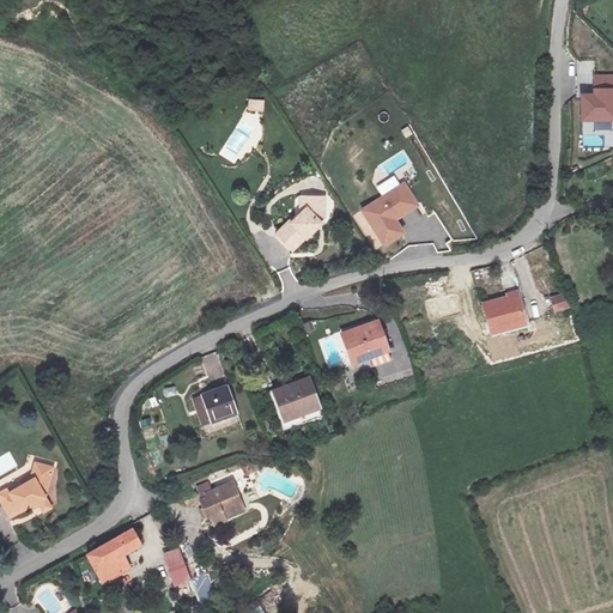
[(612,74),(593,76),(593,95),(580,95),(581,149),(604,147),(604,137),(612,135),(612,74)]
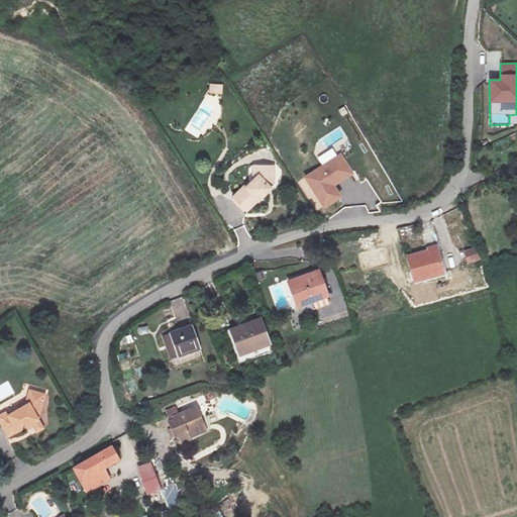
[(209,84),(209,94),(222,95),(223,85),(209,84)]
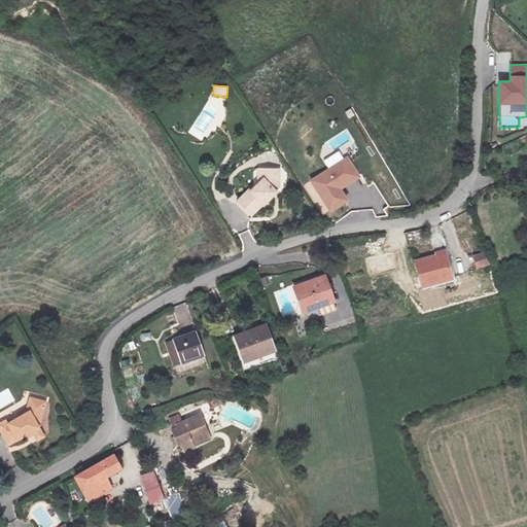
[(322,162),(327,170),(303,184),(315,206),(321,202),(329,214),(349,203),(341,189),(359,178),(343,149),(322,162)]
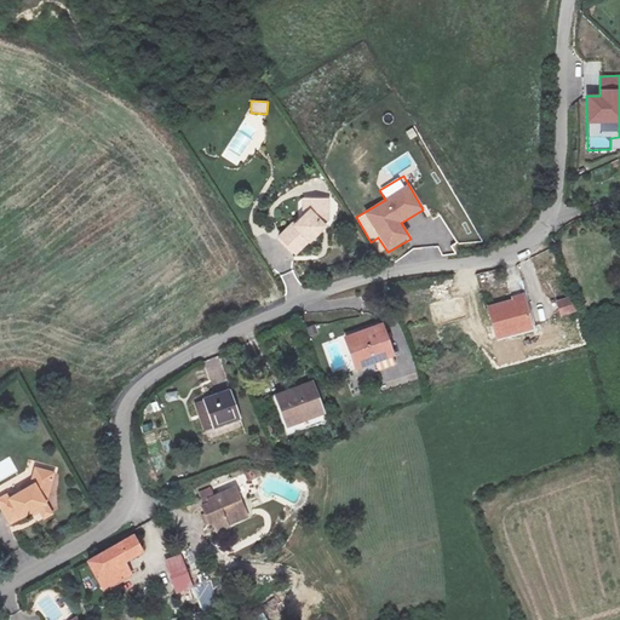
[(300,229),(288,240),(303,257),(326,237),(323,235),(337,224),(336,206),(319,205),(320,216),(303,230),(300,229)]
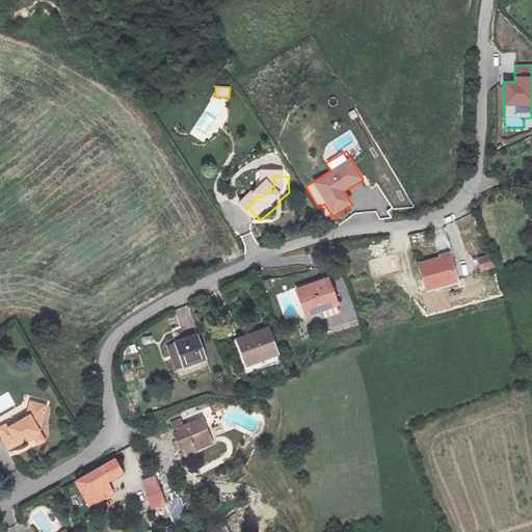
[(491,256),(477,258),(479,269),(494,267),(491,256)]
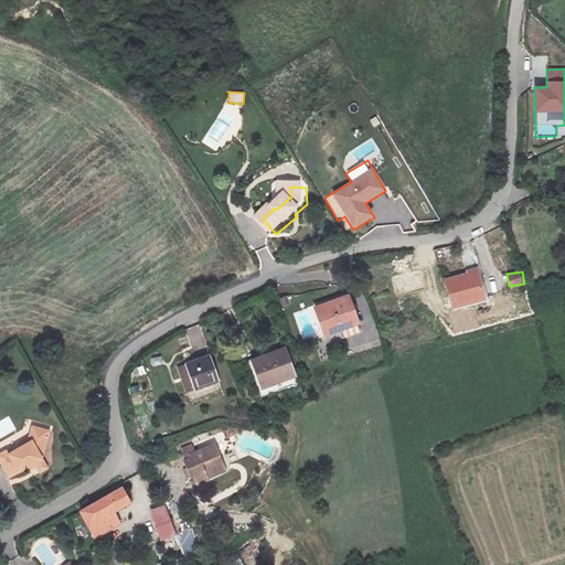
[(446,284),(455,315),(488,305),(479,273),(469,274),(470,278),(446,284)]
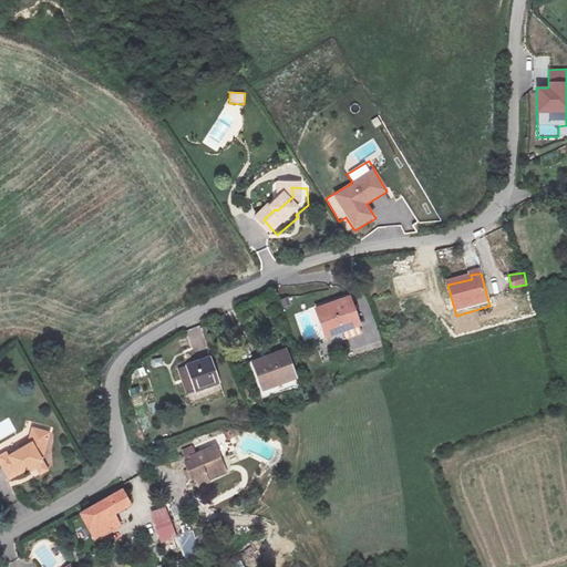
[(352,300),(320,315),(331,340),(364,326),(352,300)]
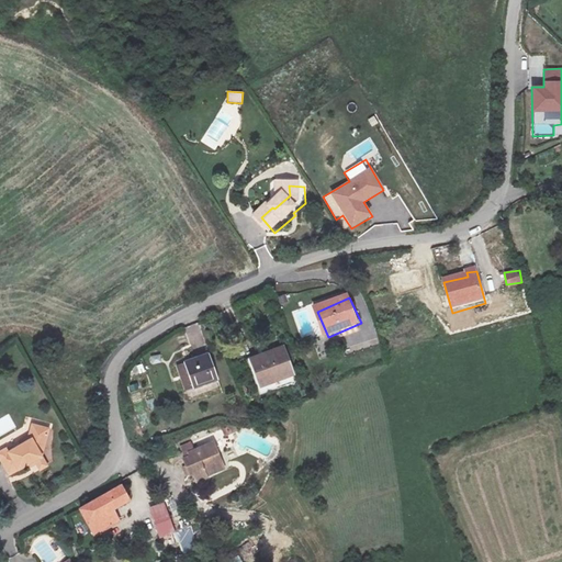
[(260,369),(272,394),(304,380),(292,353),(260,369)]
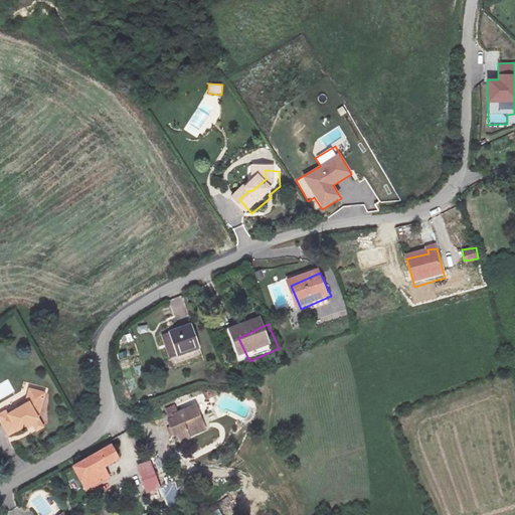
[(200,336),(176,346),(186,370),(211,359),(200,336)]
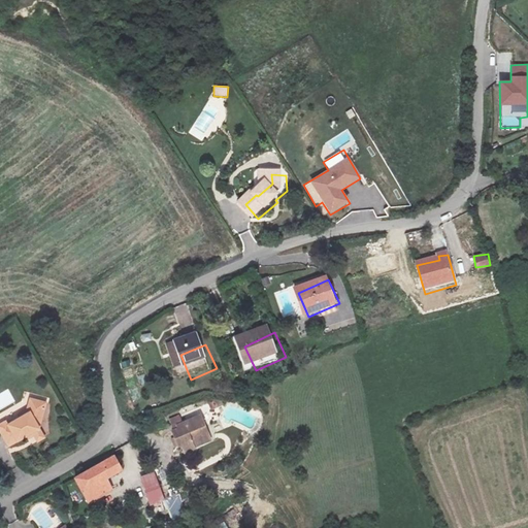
[(191,380),(180,355),(174,357),(185,382),(191,380)]
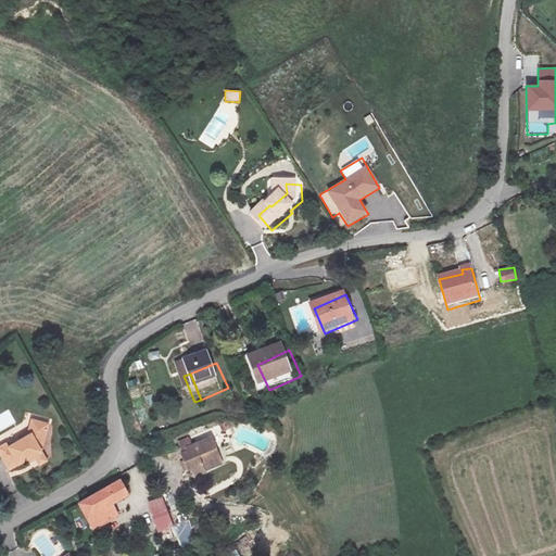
[(9,411),(0,414),(0,431),(16,424),(9,411)]
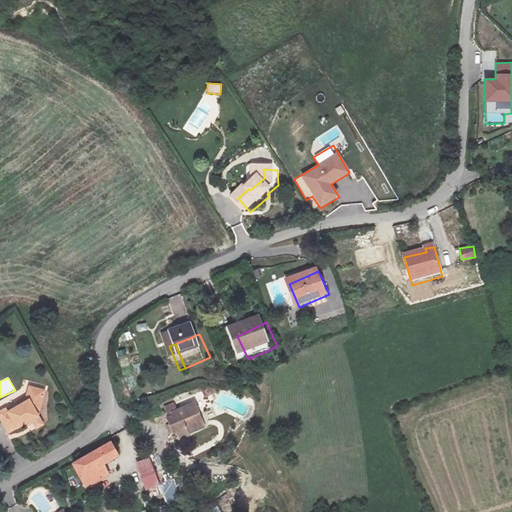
[(26,400),(0,412),(0,413),(3,421),(0,422),(0,433),(0,434),(31,418),(35,427),(42,424),(34,407),(41,404),(45,390),(31,385),(26,400)]
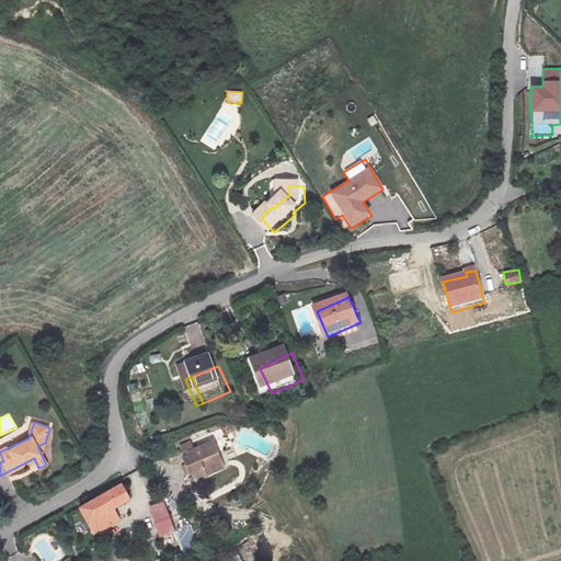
[(227,471),(231,468),(224,454),(199,466),(201,469),(193,472),(198,482),(202,481),(207,493),(218,489),(215,483),(229,477),(227,471)]
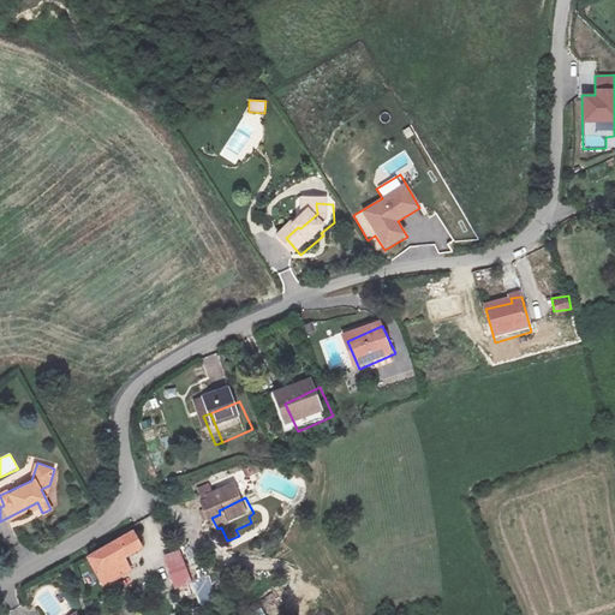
[(260,527),(254,513),(249,517),(251,523),(236,530),(239,536),(260,527)]
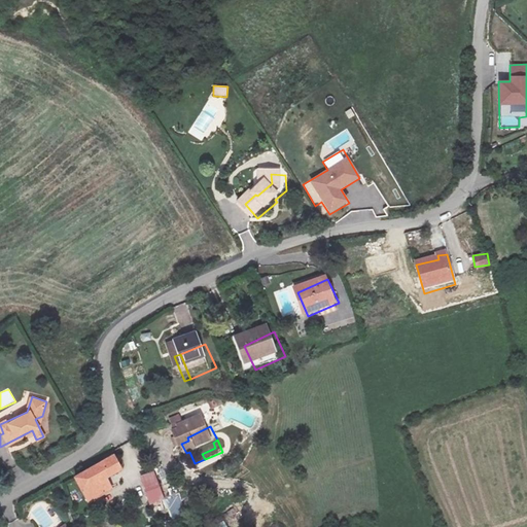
[(118,451),(82,479),(97,499),(115,487),(109,479),(120,469),(117,465),(126,460),(118,451)]
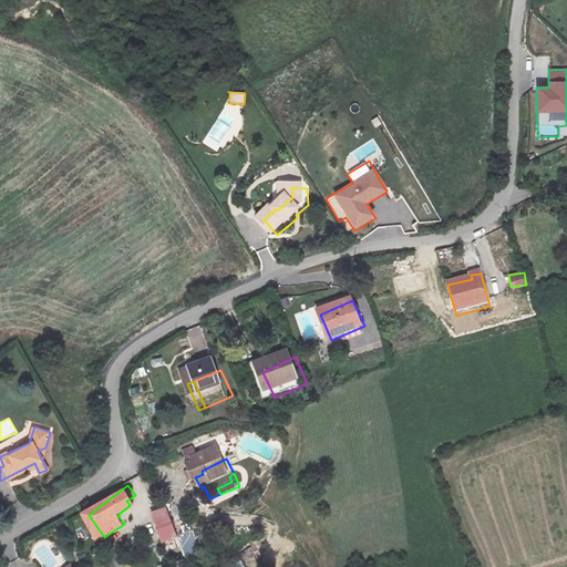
[(150,512),(162,543),(178,536),(166,505),(150,512)]
